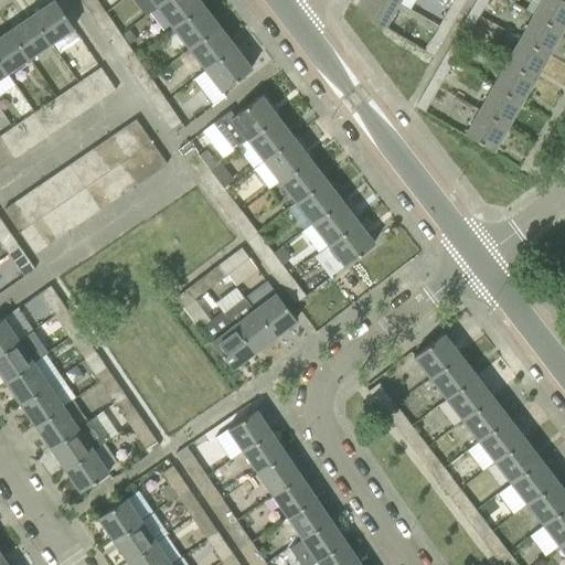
[(51,43),(73,28),(54,0),(53,0),(32,14),(51,43)]
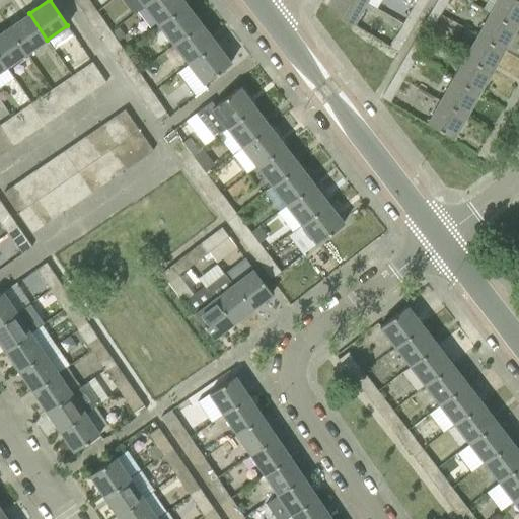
[(122,0),(133,14),(144,6),(152,0),(122,0)]
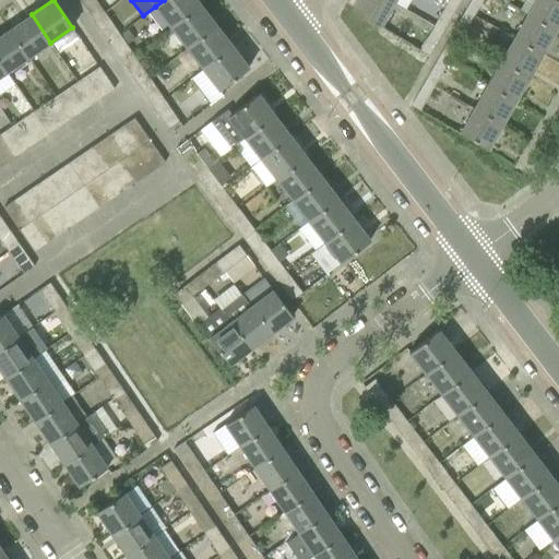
[(164,0),(155,7),(171,28),(201,6),(197,0),(164,0)]
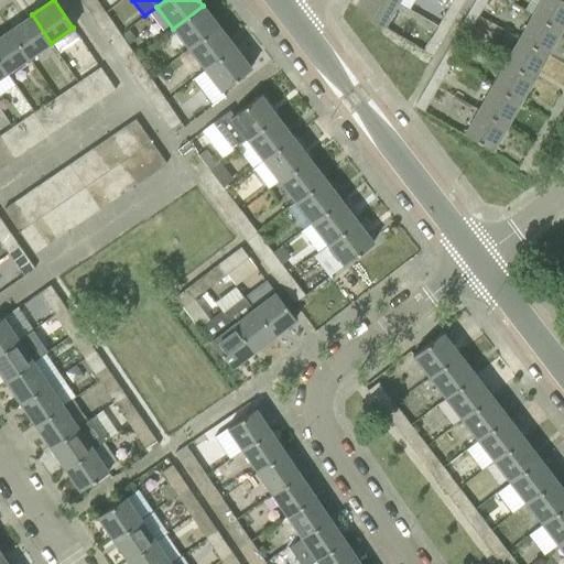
[(393,0),(360,0),(356,10),(384,26),(398,2),(393,0)]
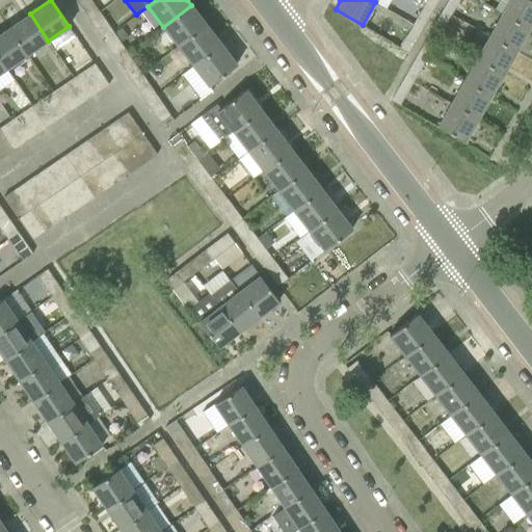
[(459,0),(449,0),(443,10),(451,15),(459,0)]
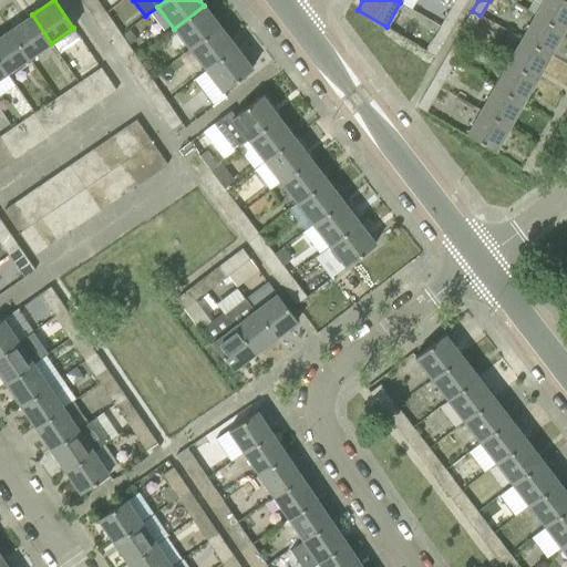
[(566,24),(566,1),(565,0),(543,0),(535,14),(564,31),(566,24)]
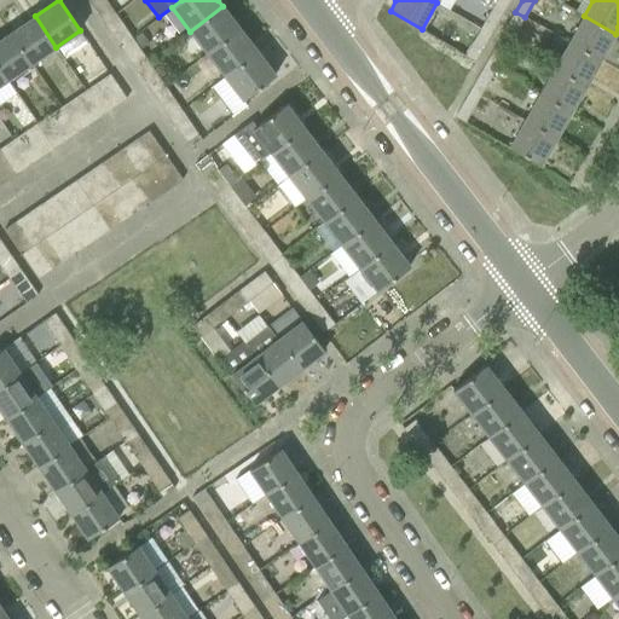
[(507,9),(497,3),(481,28),(492,34),(507,9)]
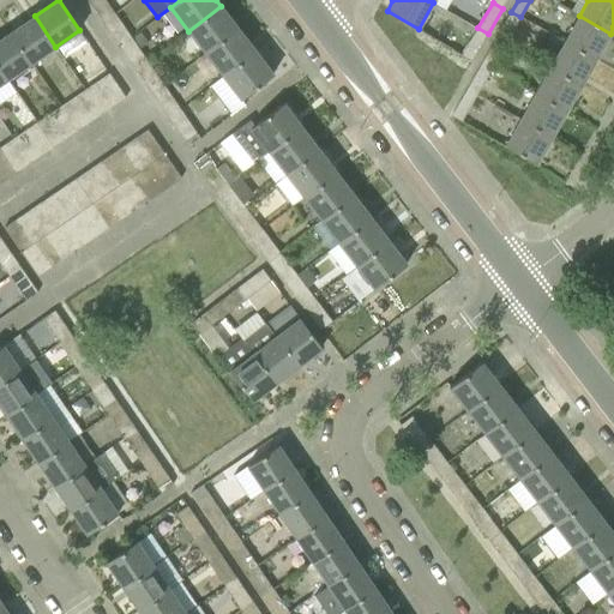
[(221,6),(188,31),(205,54),(238,29),(221,6)]
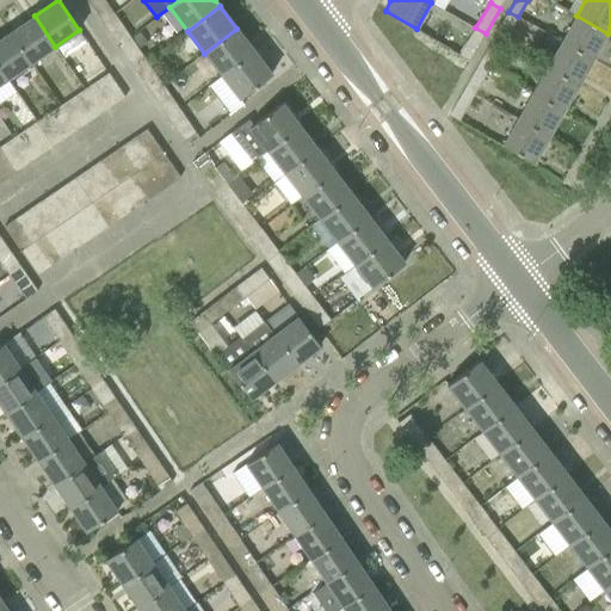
[(494,38),(504,43),(518,17),(508,12),(494,38)]
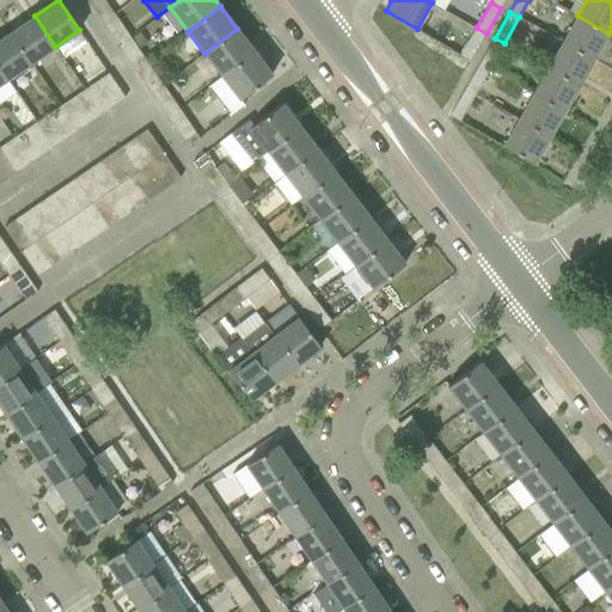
[(122,25),(114,14),(102,22),(110,34),(122,25)]
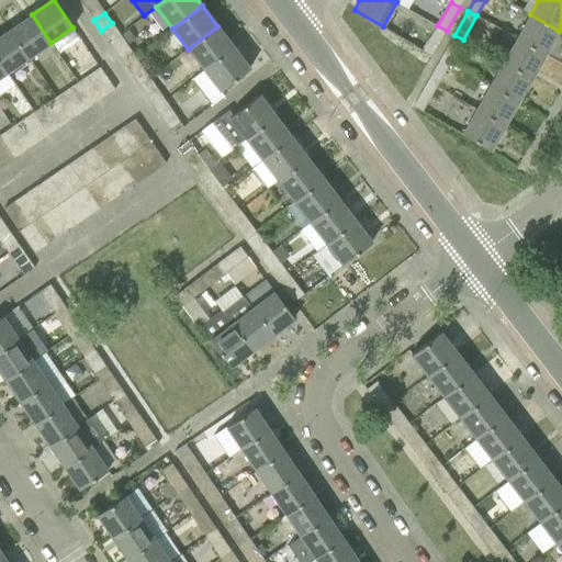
[(10,30),(30,57),(51,43),(32,14),(10,30)]
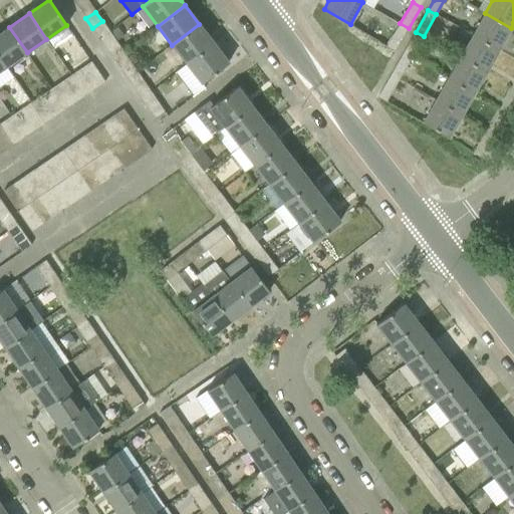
[(485,13),(472,35),(499,50),(511,28),(485,13)]
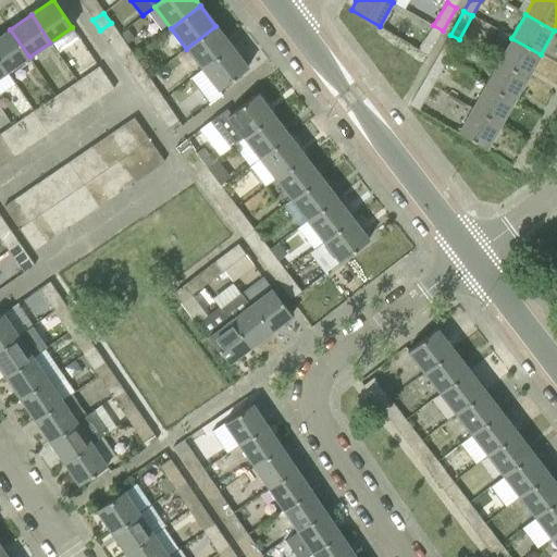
[(443,31),(433,25),(419,50),(429,56),(443,31)]
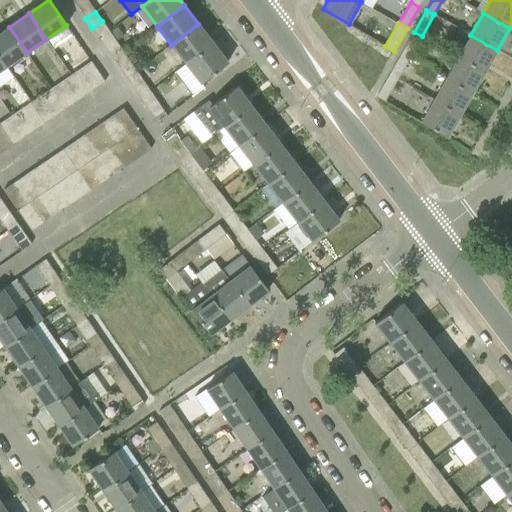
[(198,24),(171,45),(186,64),(213,43),(198,24)]
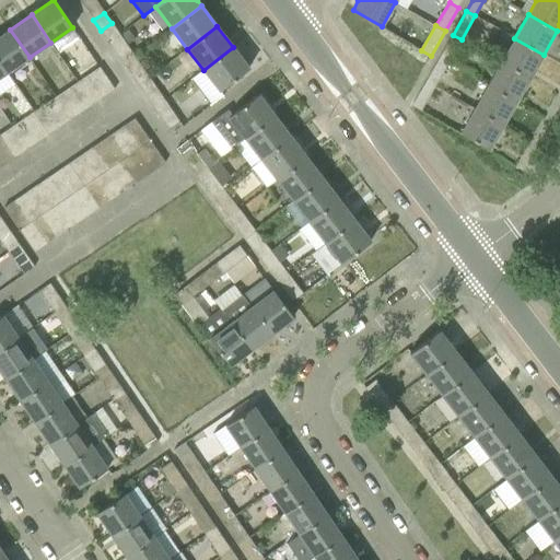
[(0,36),(0,60),(8,72),(30,57),(10,30),(0,36)]
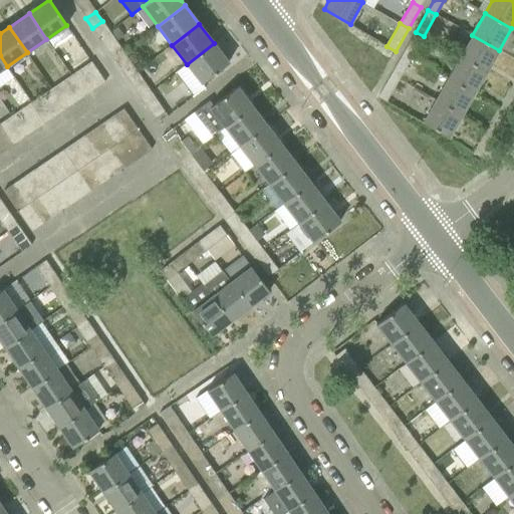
[(116,41),(117,41),(123,36),(117,27),(110,32),(116,41)]
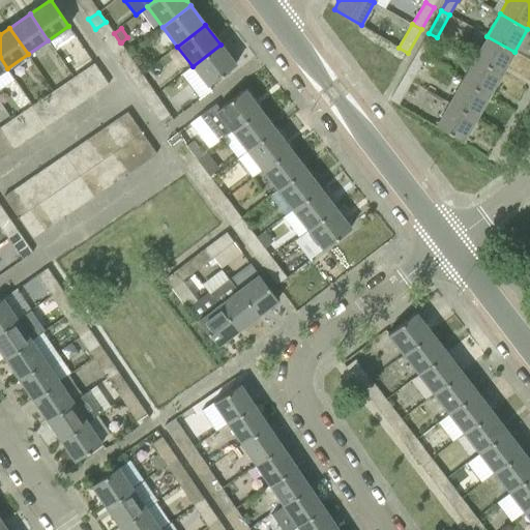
[(120,42),(114,33),(104,40),(110,50),(120,42)]
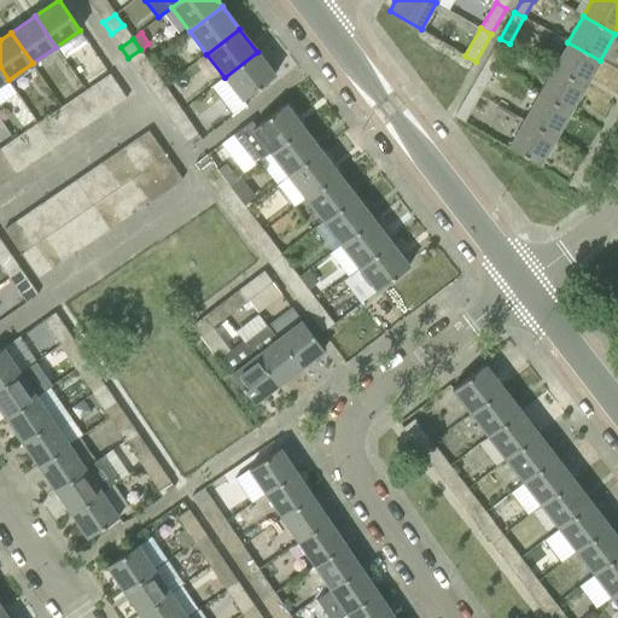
[(485,65),(494,70),(509,44),(500,39),(485,65)]
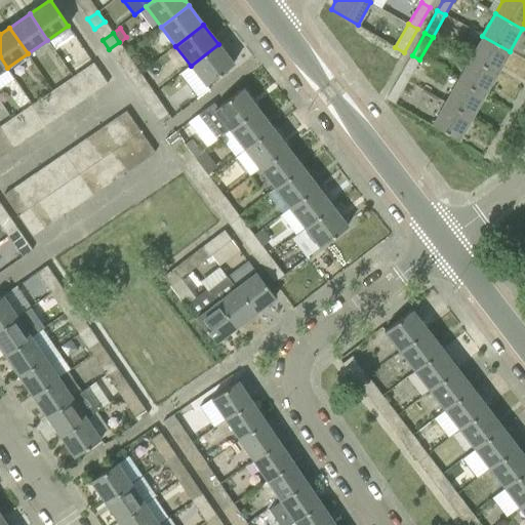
[(510,51),(482,36),(470,58),(496,74),(510,51)]
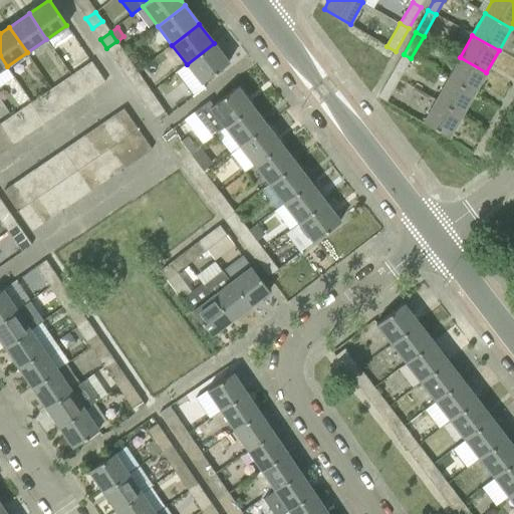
[(214,43),(187,64),(176,72),(194,95),(204,87),(202,83),(229,62),(214,43)]
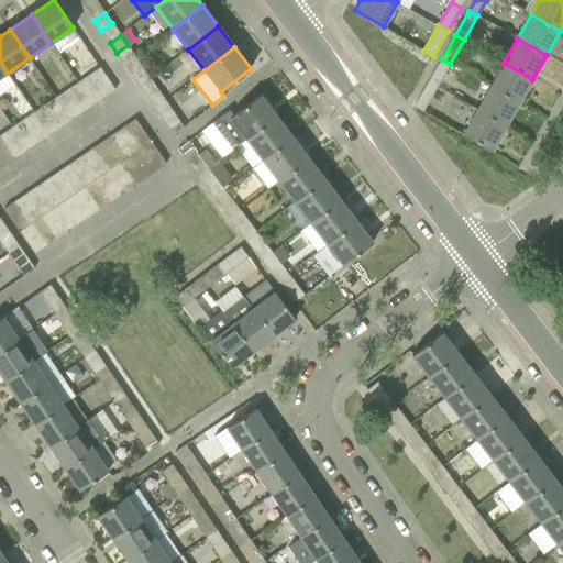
[(151,78),(136,56),(125,64),(140,87),(151,78)]
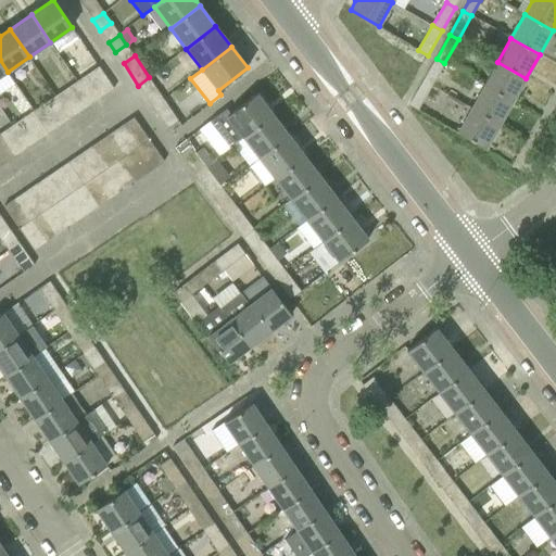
[(444,63),(437,59),(422,83),(431,87),(444,63)]
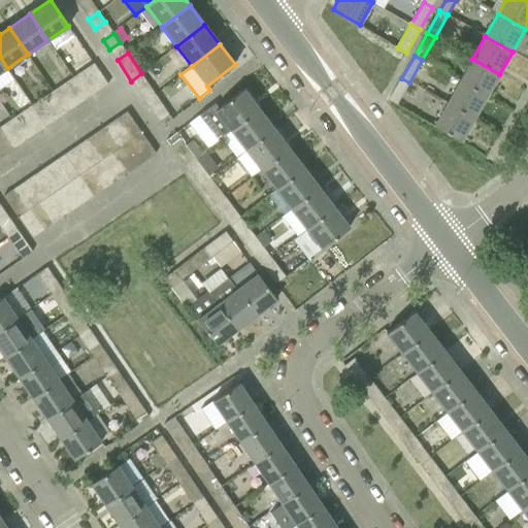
[(499,74),(472,59),(460,81),(487,97),(499,74)]
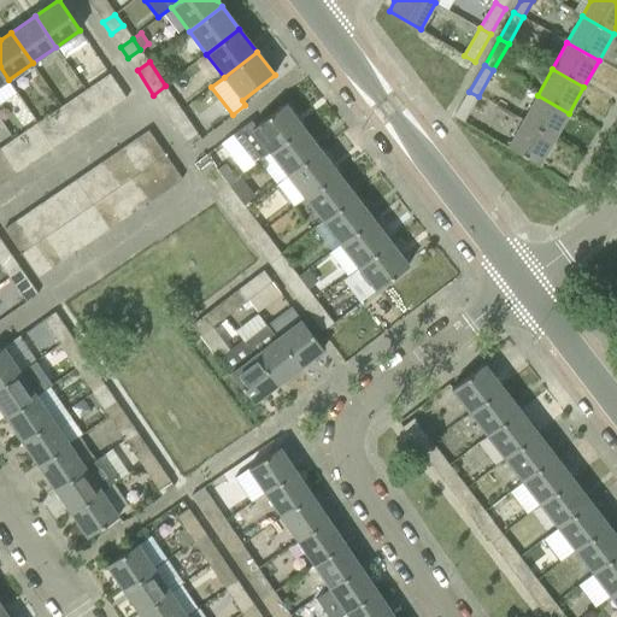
[(115,105),(98,81),(87,89),(104,113),(115,105)]
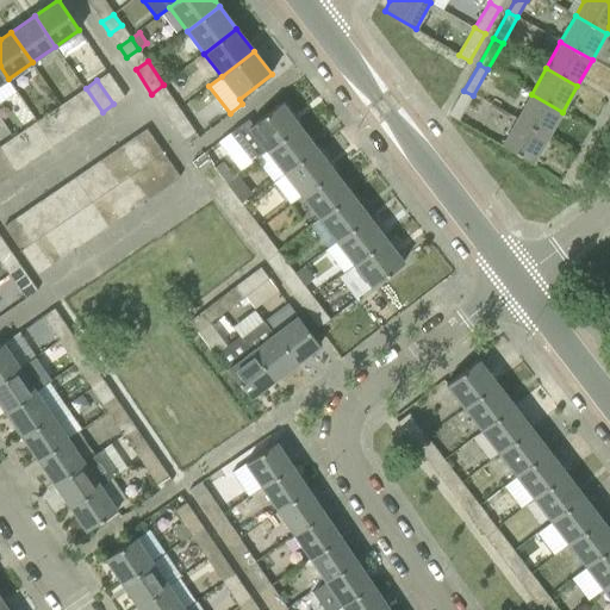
[(167,117),(179,107),(163,85),(151,94),(167,117)]
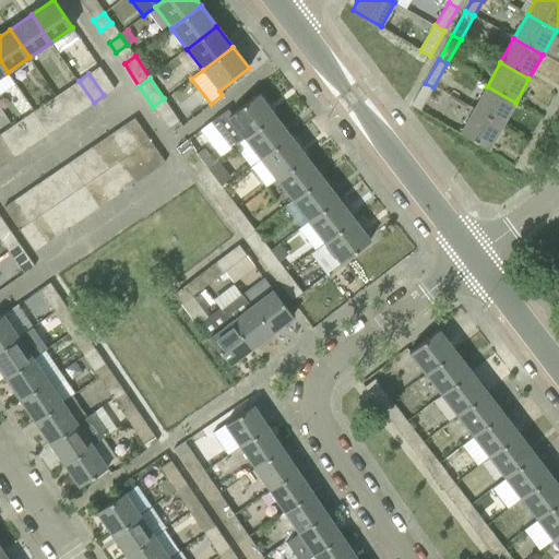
[(433,87),(425,83),(412,106),(420,110),(433,87)]
